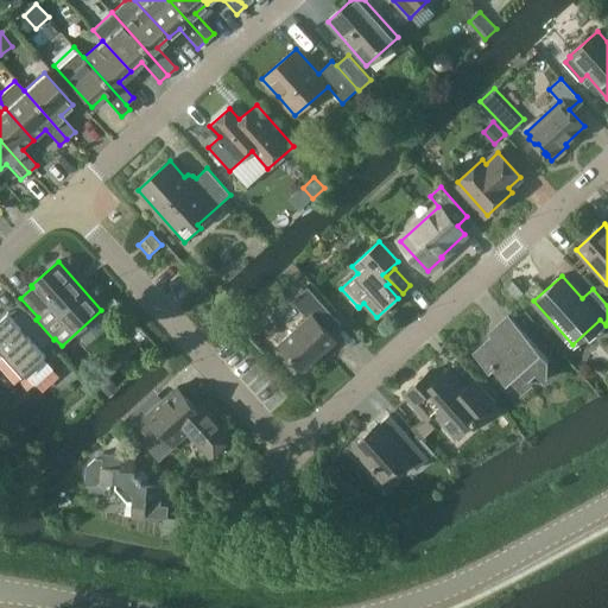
[(296,297),(311,315),(278,344),(303,371),(336,340),(325,329),(336,320),(308,287),(296,297)]
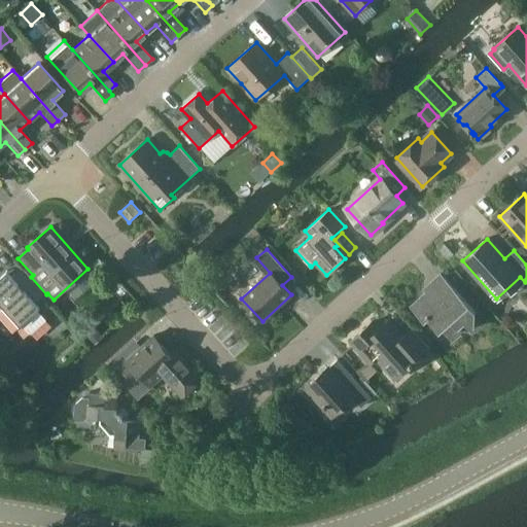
[(46,294),(31,277),(23,268),(12,277),(7,271),(0,276),(0,302),(4,307),(0,310),(0,316),(13,331),(22,324),(30,334),(45,319),(37,310),(40,308),(36,303),(46,294)]
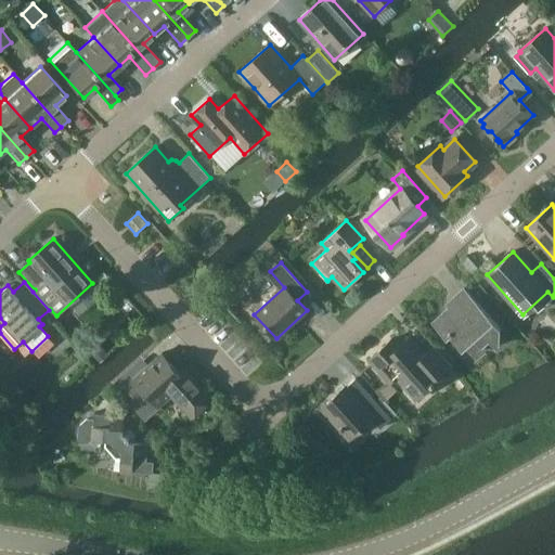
[(452,299),(455,302),(431,323),(447,339),(451,336),(463,349),(475,338),(481,345),(495,348),(499,345),(500,328),(464,288),(452,299)]
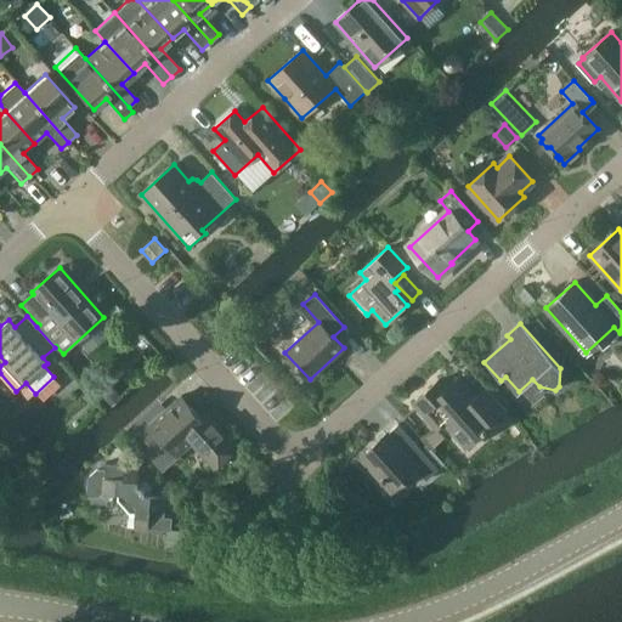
[(448,388),(440,379),(413,403),(436,428),(444,422),(467,447),(496,420),(496,419),(507,410),(486,388),(476,397),(469,390),(465,394),(456,383),(459,379),(459,378),(448,388)]
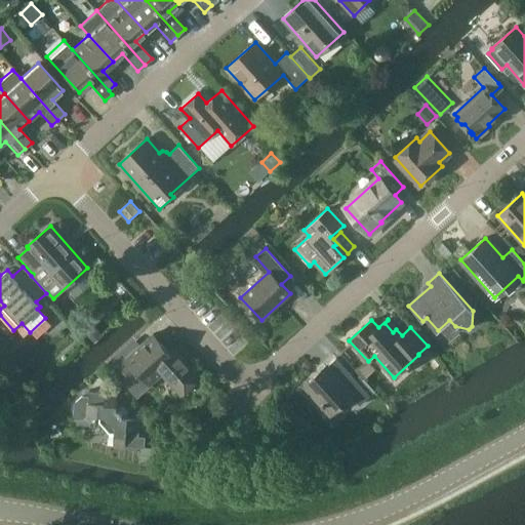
[(92,324),(83,332),(93,345),(103,336),(92,324)]
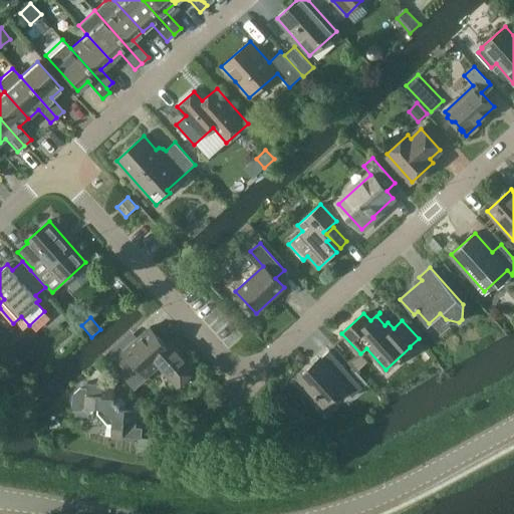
[(135,388),(146,377),(159,365),(178,387),(196,369),(174,344),(169,348),(150,327),(111,361),(135,388)]
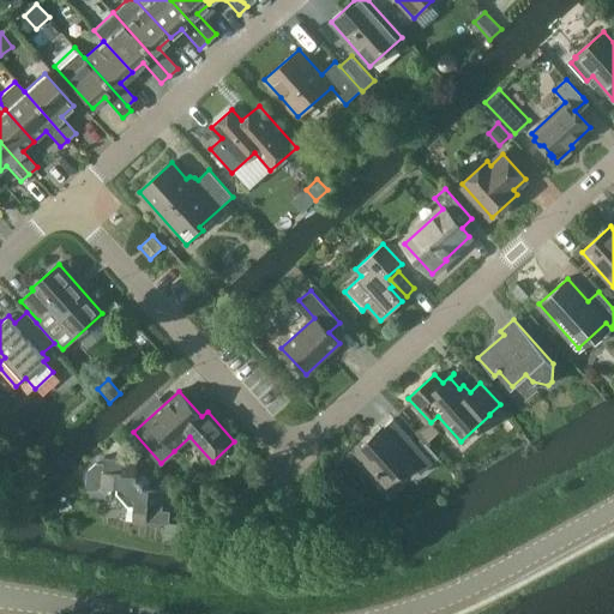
[(383,429),(381,428),(357,450),(387,485),(411,463),(421,474),(439,458),(417,434),(416,434),(421,439),(416,444),(393,419),(383,429)]
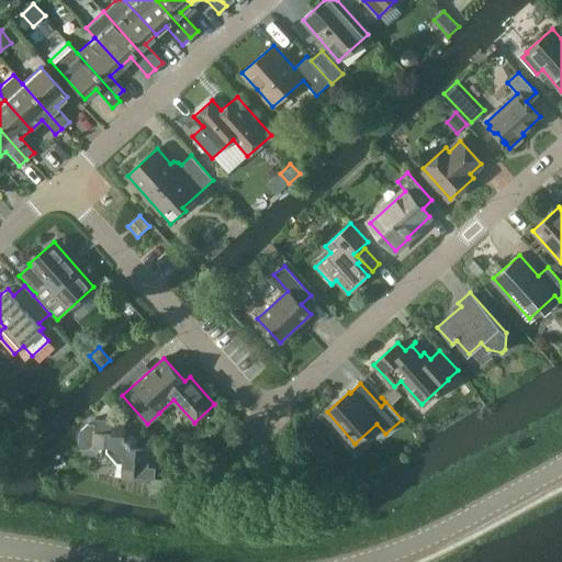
[(80,431),(79,444),(83,448),(89,448),(93,445),(108,446),(107,451),(117,462),(123,463),(122,476),(148,479),(149,459),(145,459),(146,448),(138,448),(138,440),(132,433),(124,433),(125,424),(114,424),(115,419),(96,418),(94,425),(88,425),(80,431)]
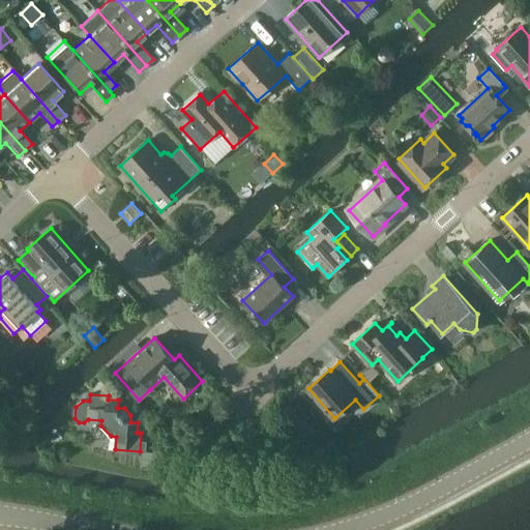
[(142,452),(142,468),(153,469),(153,452),(142,452)]
